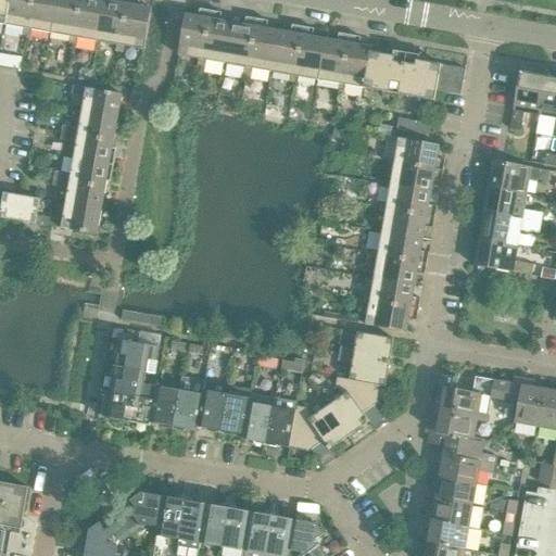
[(26,36),(32,0),(7,0),(2,25),(23,28),(22,35),(26,36)]
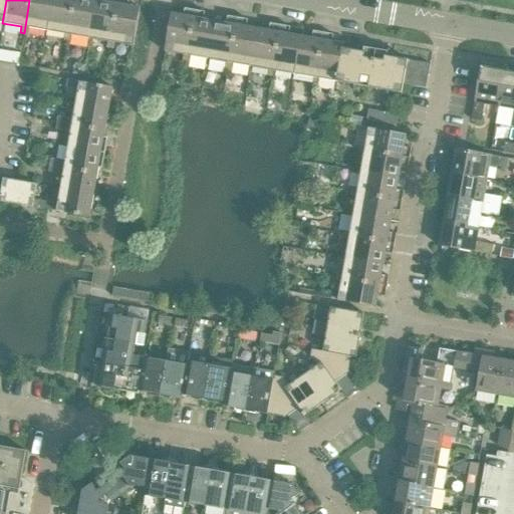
[(46,31),(51,0),(29,0),(24,33),(27,34),(28,28),(46,31)]
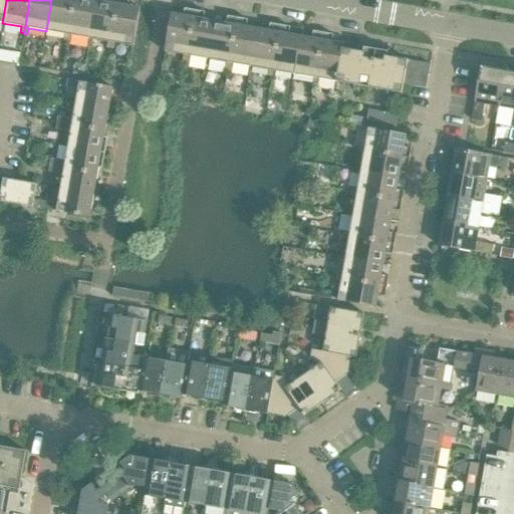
[(66,41),(73,0),(51,0),(46,31),(64,34),(63,40),(66,41)]
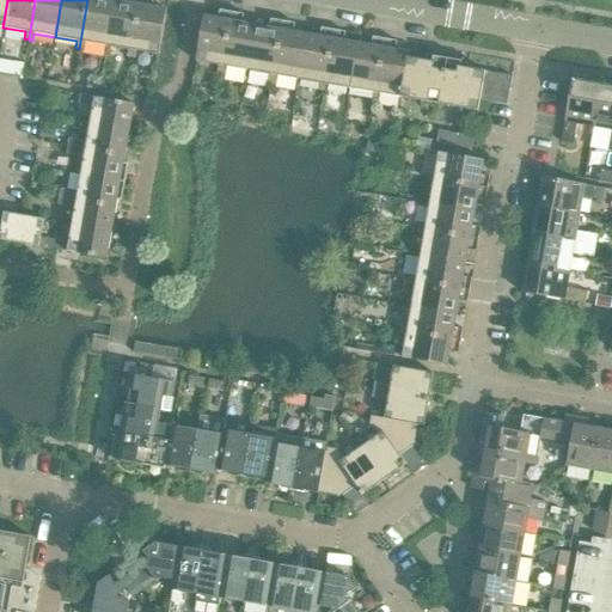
[(106,46),(114,6),(101,4),(101,0),(87,0),(79,49),(84,49),(85,42),(106,46)]
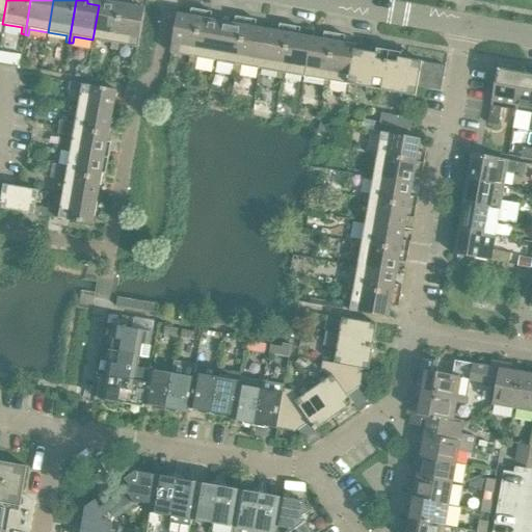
[(113,50),(122,0),(111,0),(110,7),(99,5),(92,40),(111,43),(110,50),(113,50)]
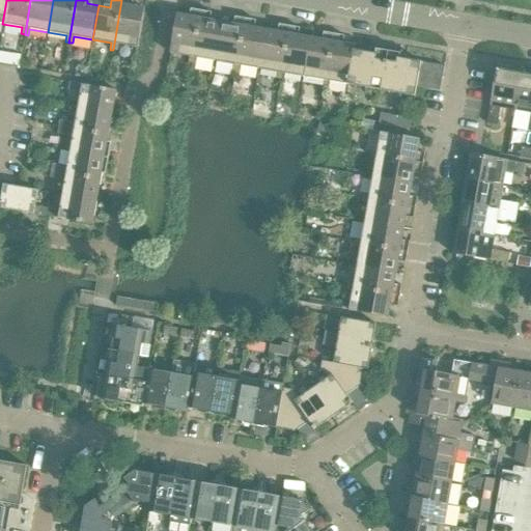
[(137,48),(143,14),(131,11),(132,0),(121,0),(113,50),(116,51),(117,45),(137,48)]
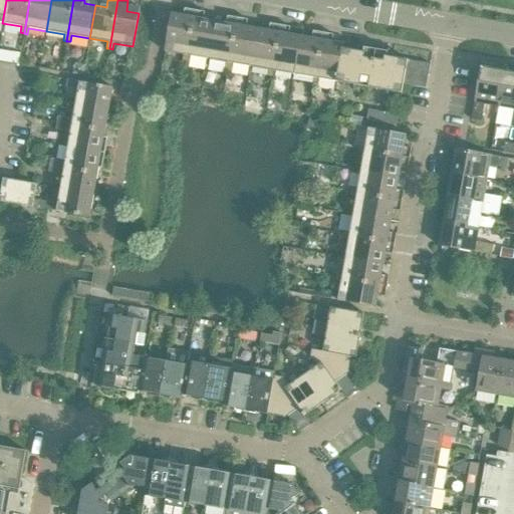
[(185,61),(193,10),(184,9),(183,16),(171,14),(164,52),(183,55),(182,61),(185,61)]
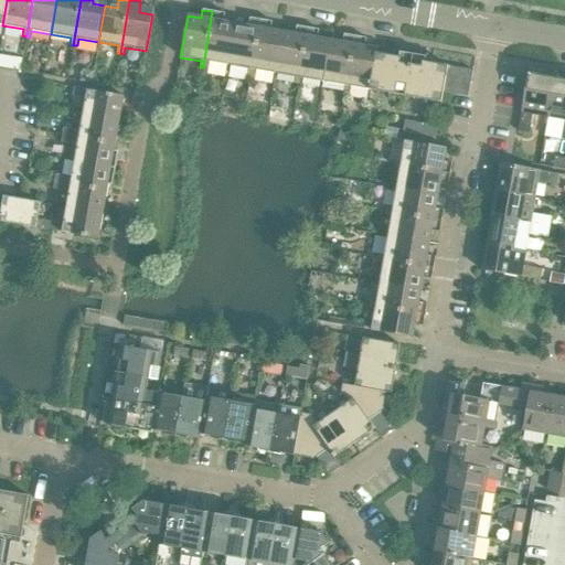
[(228,65),(236,23),(223,21),(224,13),(212,11),(203,67),(208,68),(209,62),(228,65)]
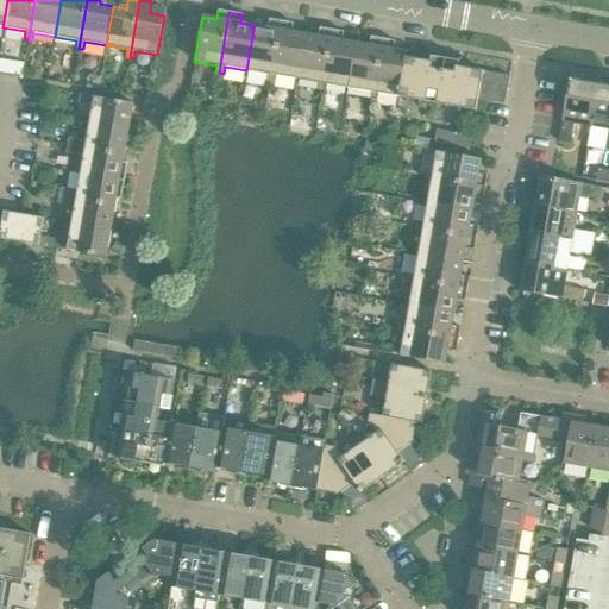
[(270,82),(282,22),(269,19),(268,27),(255,25),(246,70),(268,74),(267,81),(270,82)]
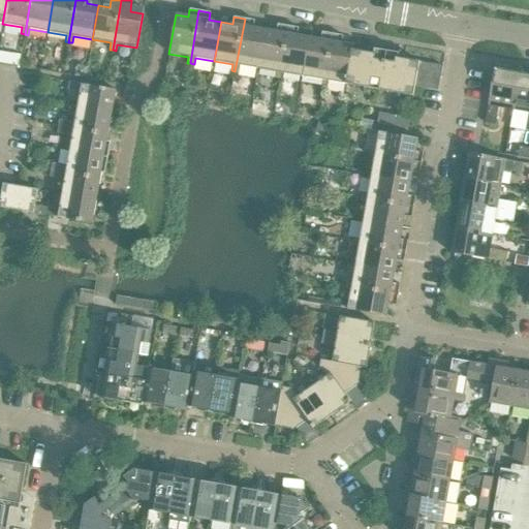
[(257,69),(265,30),(253,28),(254,21),(245,19),(235,71),(238,72),(239,65),(257,69)]
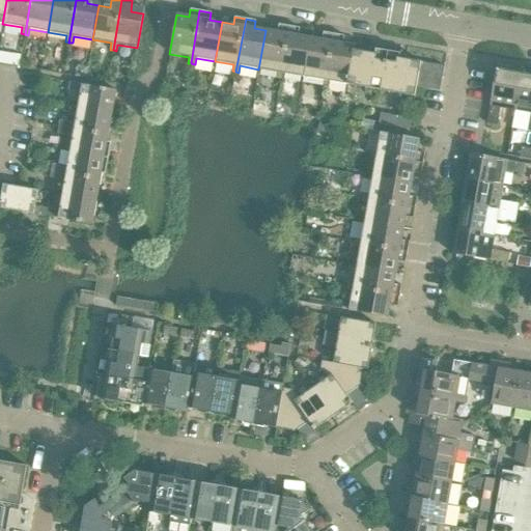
[(279,79),(288,26),(278,25),(277,32),(266,30),(258,70),(277,73),(276,79),(279,79)]
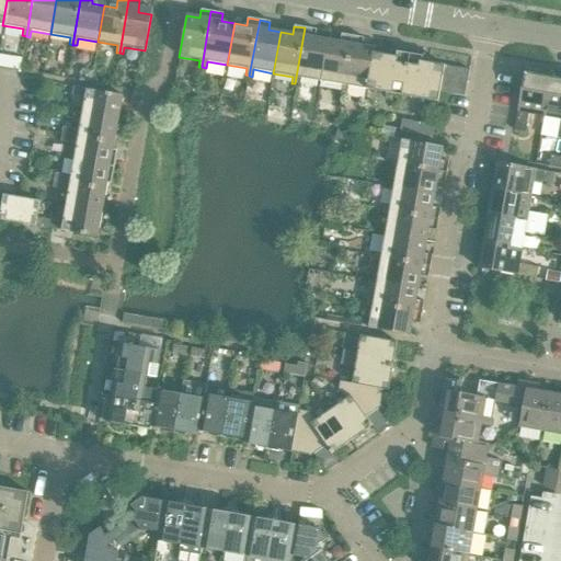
[(320,81),(328,39),(315,37),(317,30),(305,27),(295,83),(299,84),(300,78),(320,81)]
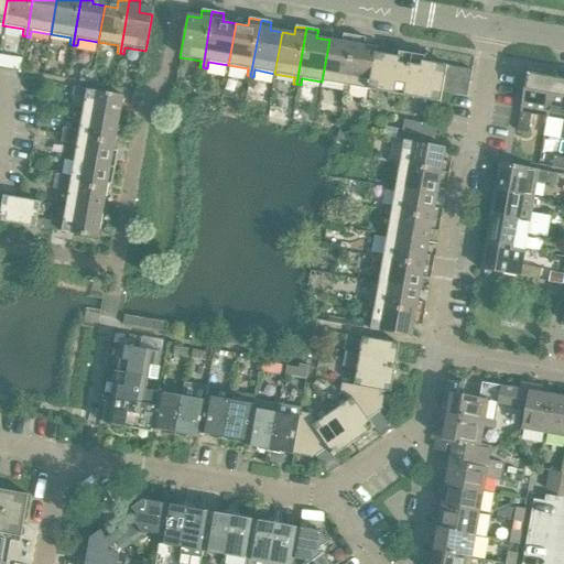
[(344,93),(354,36),(343,34),(342,42),(329,40),(322,82),(342,85),(340,93),(344,93)]
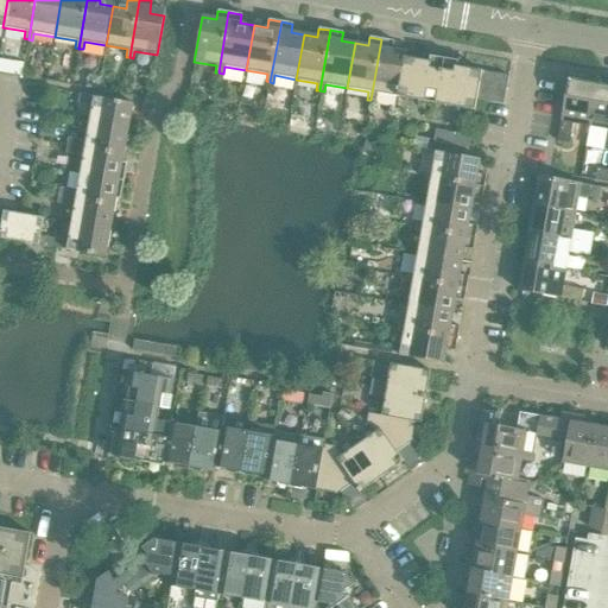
[(399,97),(405,58),(406,52),(392,50),(393,42),(381,39),(371,100),(375,101),(377,94),(399,97)]
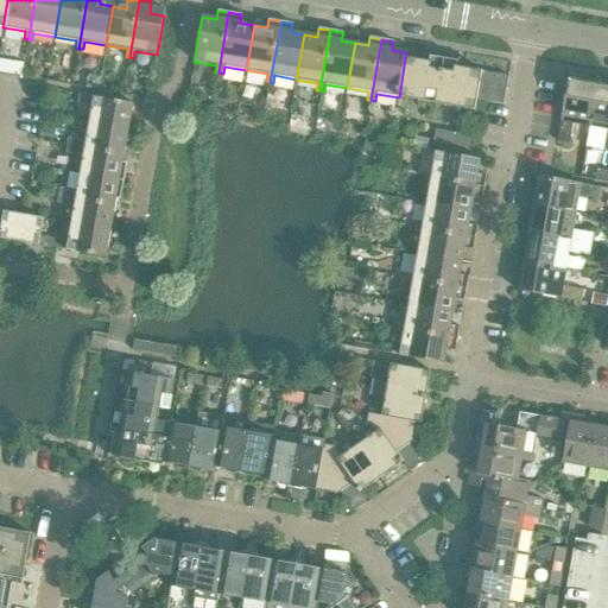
[(474,111),(476,100),(479,86),(481,71),(463,68),(464,63),(455,61),(454,67),(436,63),(437,57),(420,55),(419,61),(405,58),(399,97),(474,111)]
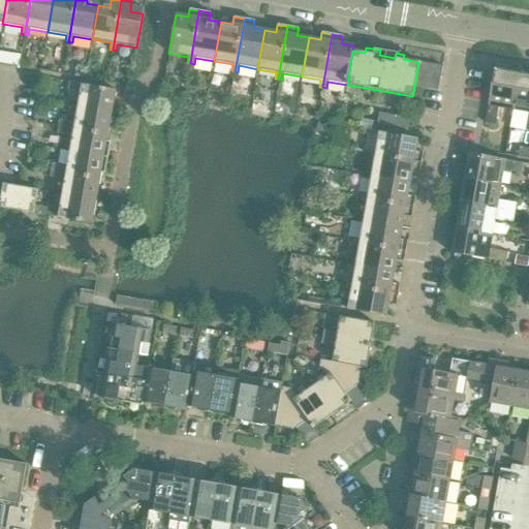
[(440,79),(442,66),(418,62),(416,74),(440,79)]
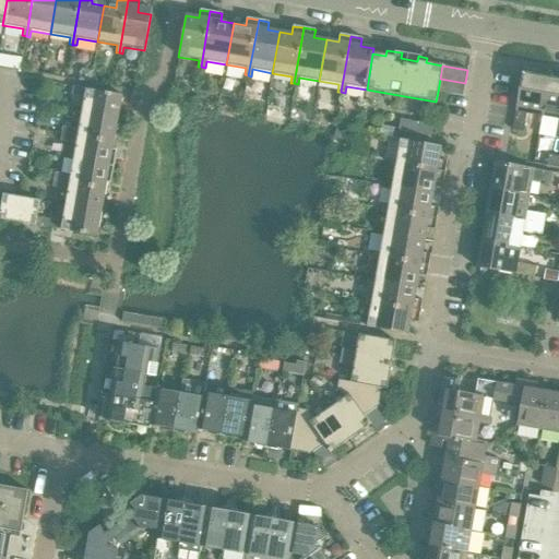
[(543,116),(549,78),(522,73),(518,97),(512,130),(523,132),(526,114),(543,116)]
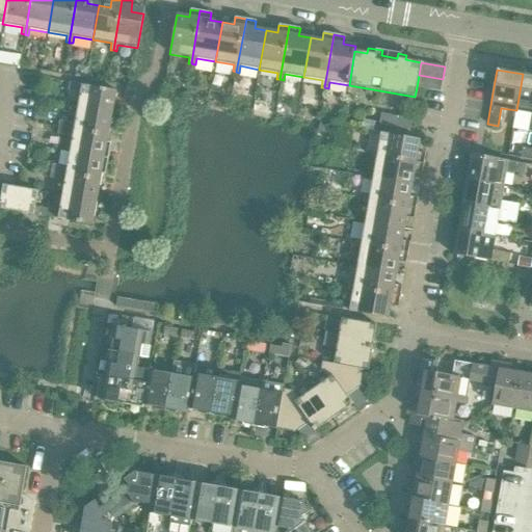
[(531,131),(531,75),(523,74),(516,110),(531,113),(528,131),(531,131)]
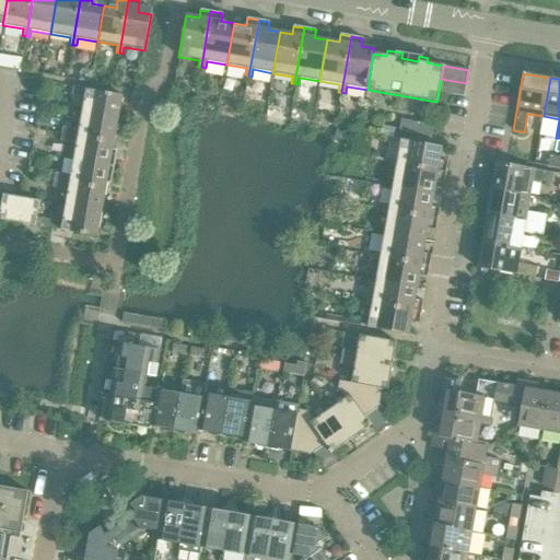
[(464,96),(466,83),(441,79),(439,92),(464,96)]
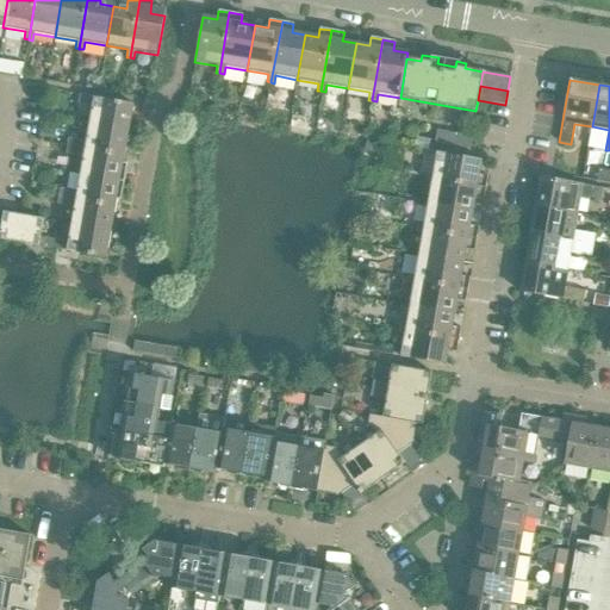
[(129,131),(132,106),(134,104),(80,95),(78,104),(92,106),(88,124),(129,131)]
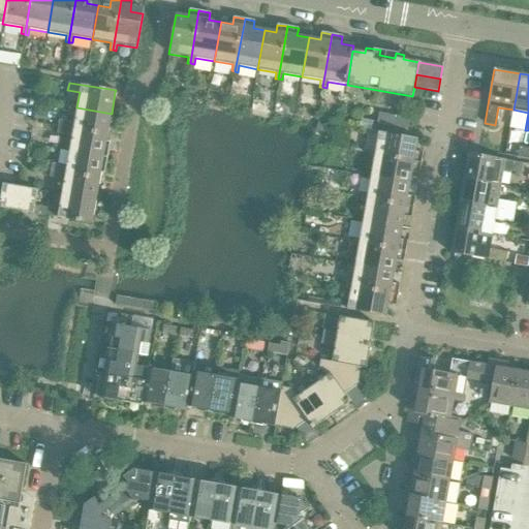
[(107,135),(112,114),(76,107),(74,123),(59,120),(58,126),(107,135)]
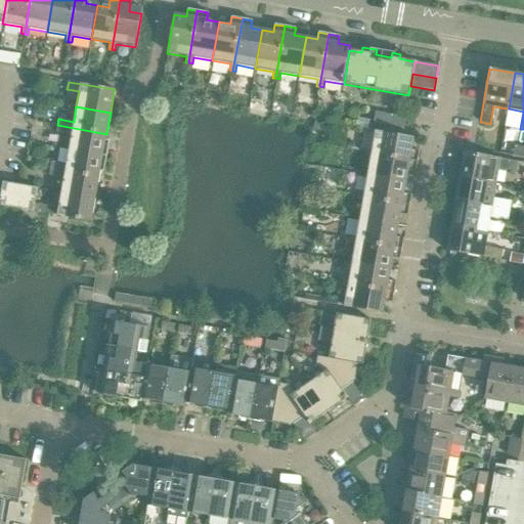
[(403,128),(405,117),(375,112),(373,123),(403,128)]
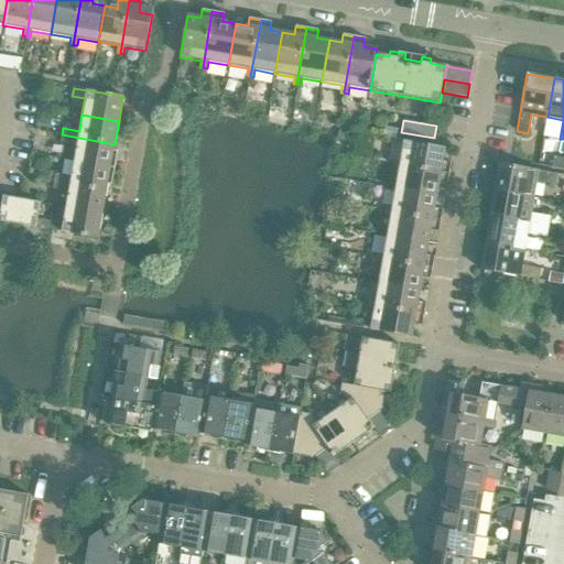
[(117,151),(114,151),(115,144),(62,134),(61,142),(77,144),(74,161),(115,169),(117,151)]
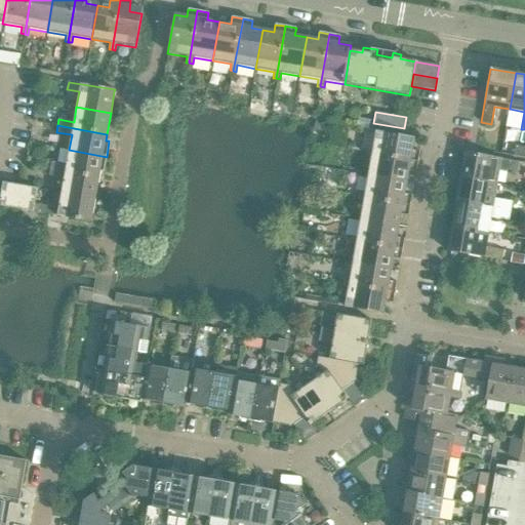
[(412,151),(414,137),(375,131),(372,151),(366,150),(365,153),(417,162),(419,152),(412,151)]
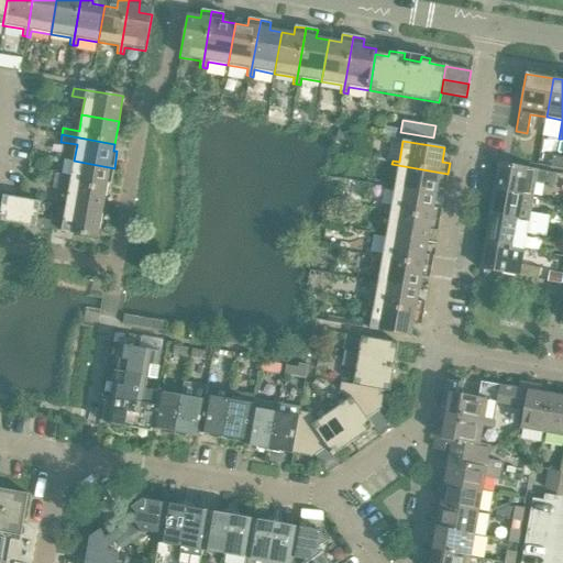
[(111,185),(114,168),(74,161),(70,177),(55,174),(54,181),(106,190),(107,184),(111,185)]
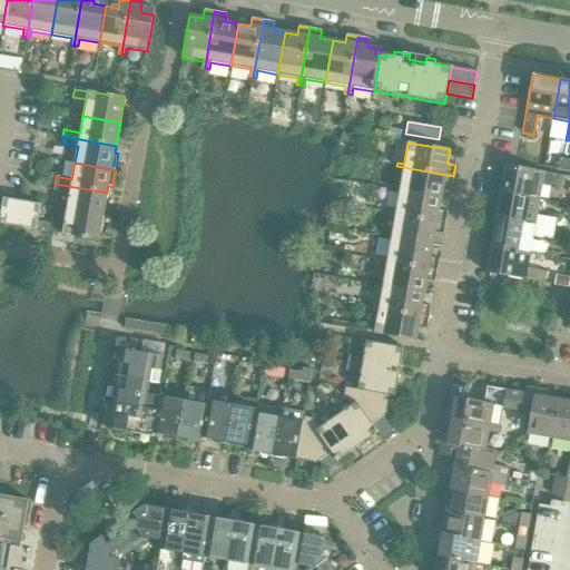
[(452,187),(453,176),(396,166),(396,169),(403,170),(400,190),(441,198),(443,186),(452,187)]
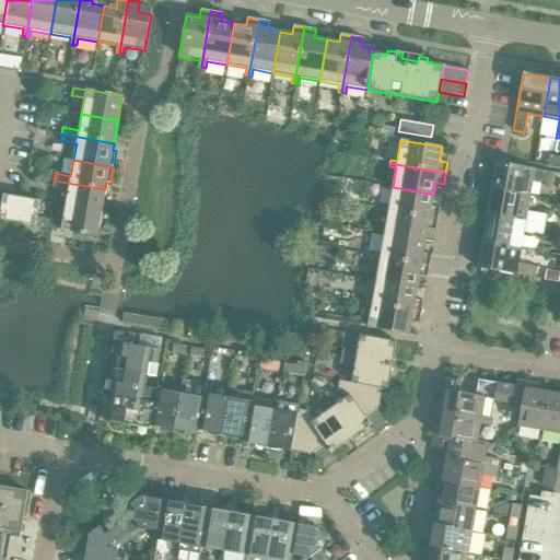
[(551,184),(553,173),(496,163),(491,189),(529,196),(533,181),(551,184)]
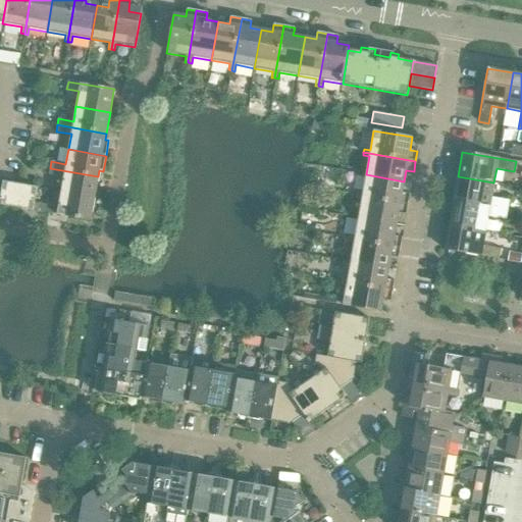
[(95,198),(98,176),(50,168),(49,174),(63,177),(61,193),(95,198)]
